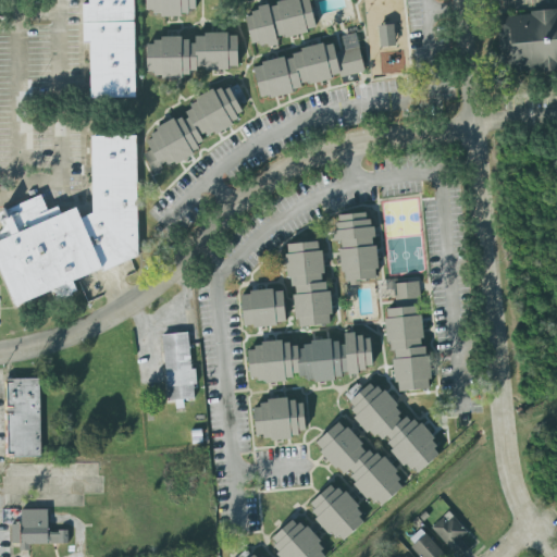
[(83,0),(83,42),(90,42),(91,98),(135,98),(133,0),(83,0)]
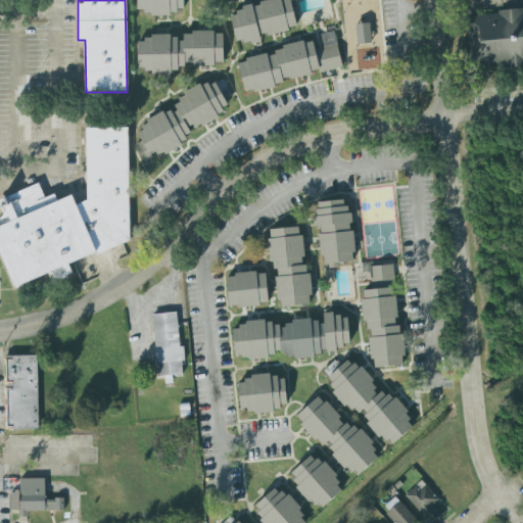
[(183,14),(183,0),(136,0),(137,15),(183,14)]
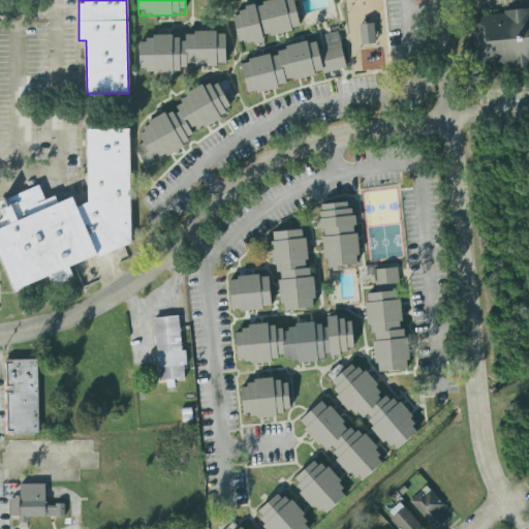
[(294,0),(277,0),(231,8),(238,44),(302,33),(294,0)]
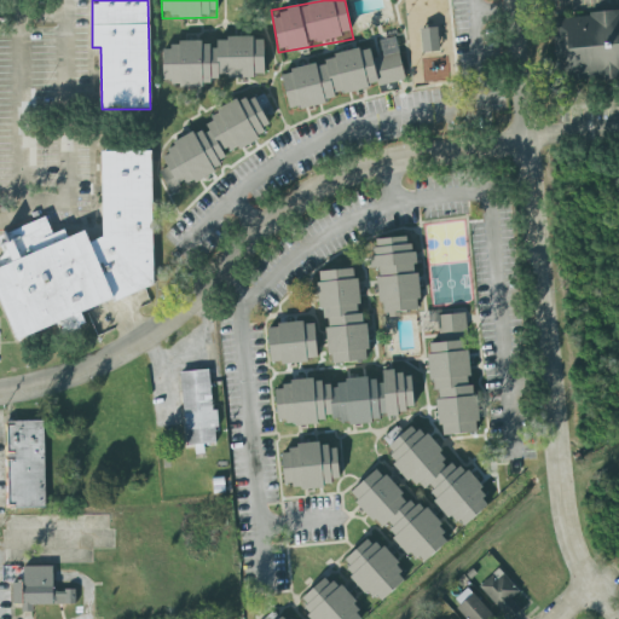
[(618,11),(551,16),(556,81),(618,76),(618,11)]
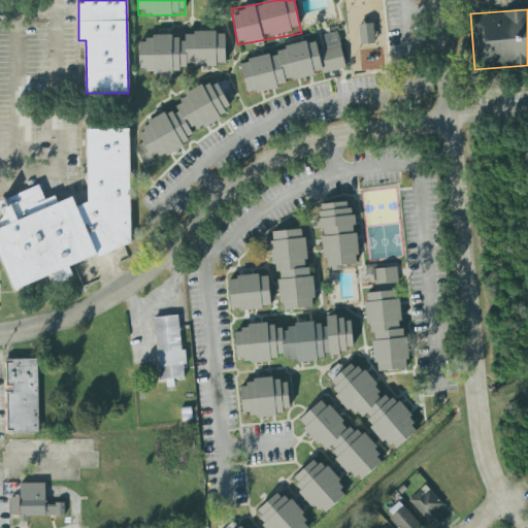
[(359,25),(372,23),(374,43),(360,45),(359,25)]
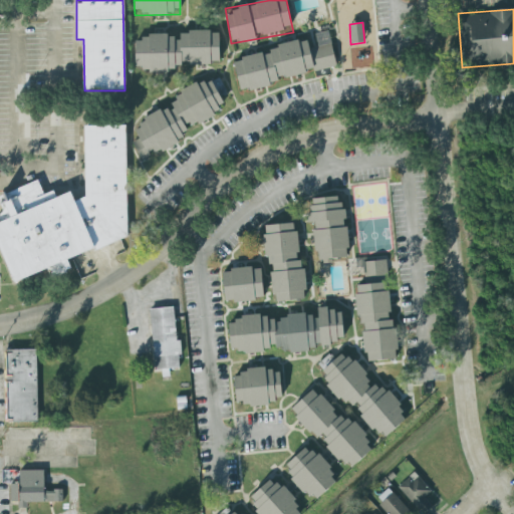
[(176,71),(176,63),(219,63),(219,30),(180,30),(180,33),(144,33),(144,41),(134,41),(135,71),(176,71)]
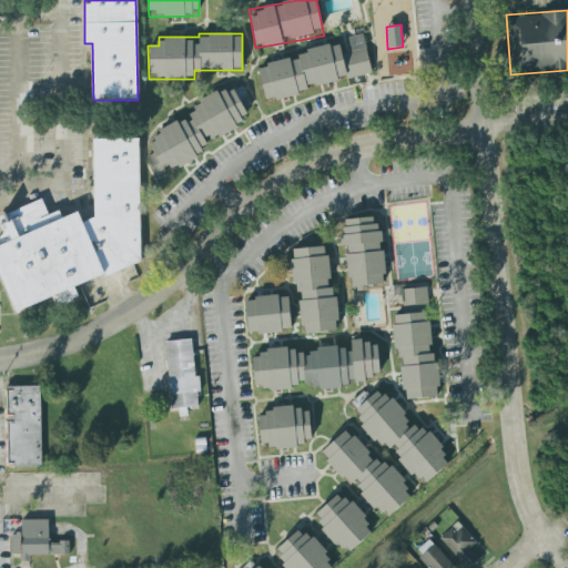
[(373,77),(363,33),(345,37),(347,43),(256,62),(264,100),(373,77)]
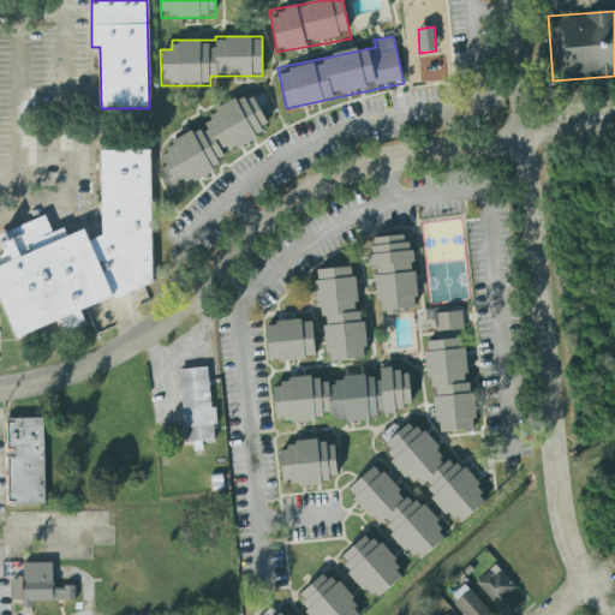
[(225,153),(269,132),(261,115),(270,112),(261,89),(208,114),(213,123),(160,148),(169,166),(159,171),(168,191),(228,162),(225,153)]
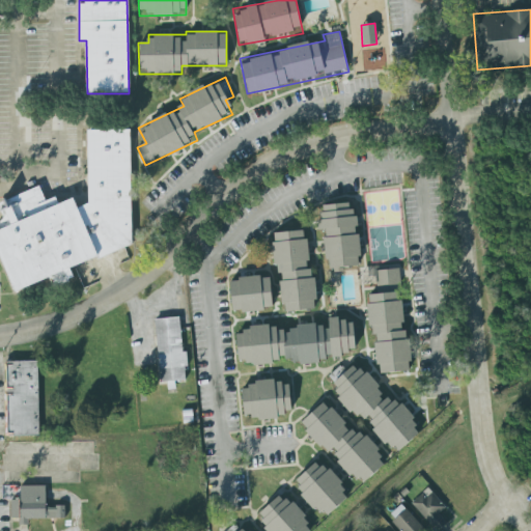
[(131,246),(130,130),(88,130),(89,204),(77,208),(74,199),(60,203),(57,203),(55,197),(44,201),(39,188),(2,200),(3,217),(6,227),(0,229),(0,259),(10,290),(131,246)]
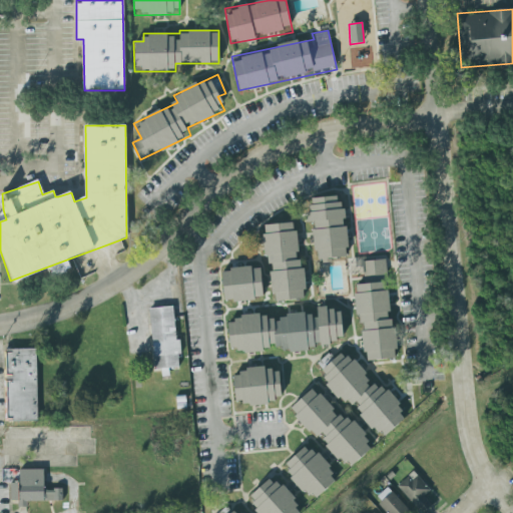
[(349,258),(343,195),(308,198),(310,222),(312,222),(315,261),(349,258)]
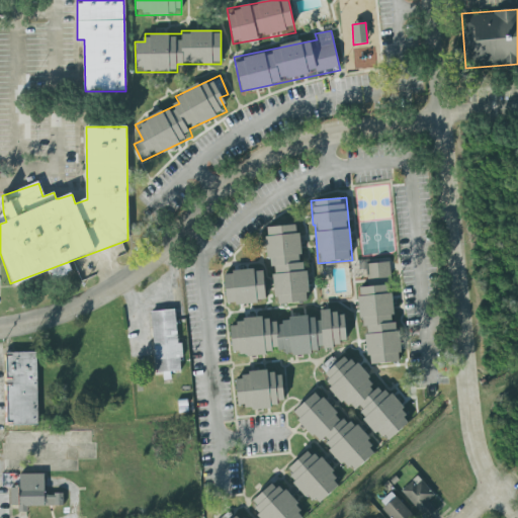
[(267,227),(273,305),(307,301),(300,225),(267,227)]
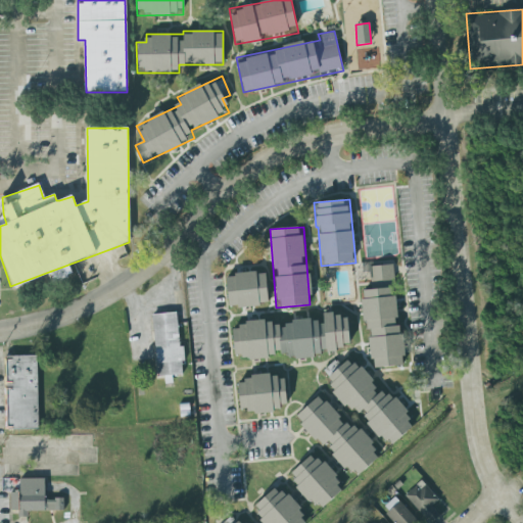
[(393,264),(370,267),(372,288),(362,290),(370,368),(402,365),(393,264)]
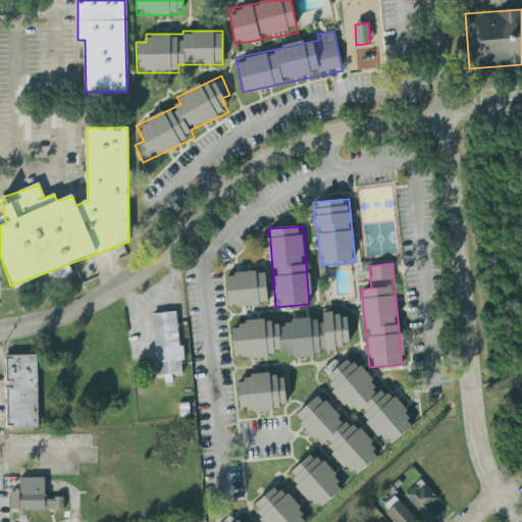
[(227,307),(267,305),(265,271),(225,272),(227,307)]
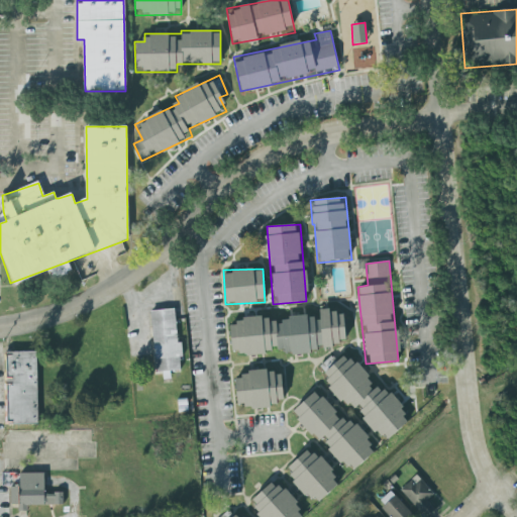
[(149,311),(156,373),(183,370),(176,308),(149,311)]
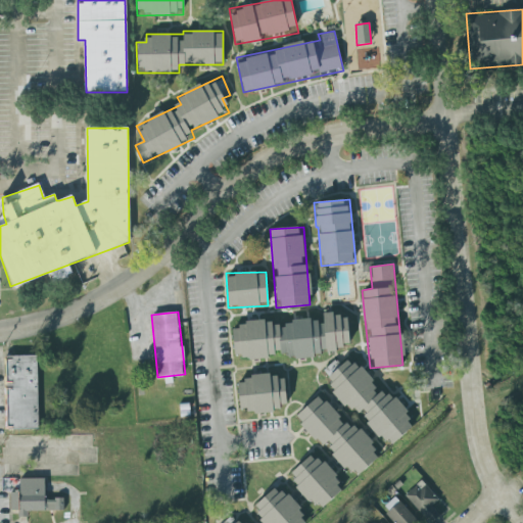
[(232,327),(236,361),(352,348),(348,314),(323,316),(323,318),(232,327)]
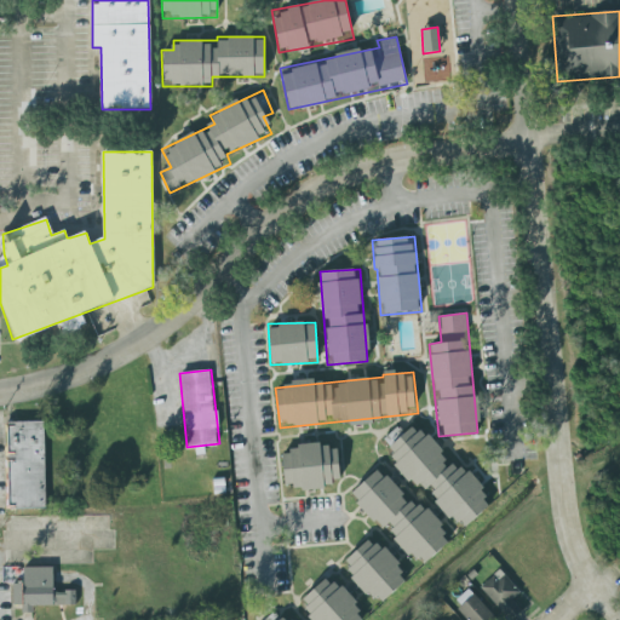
[(45,420),(4,420),(5,509),(45,509),(45,420)]
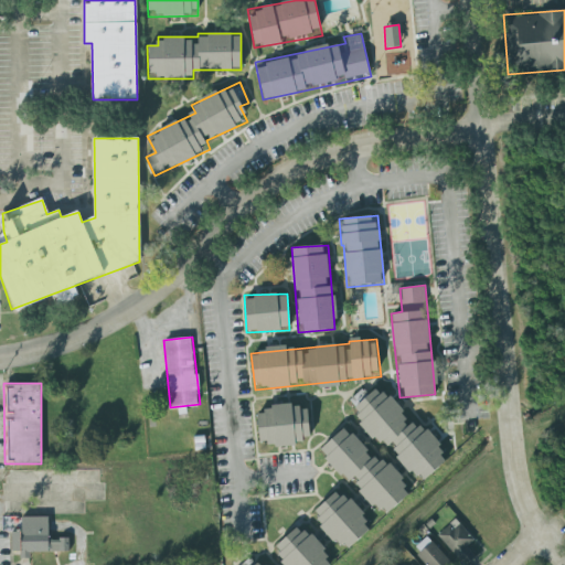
[(382,383),(366,397),(361,391),(347,404),(417,484),(447,458),(382,383)]
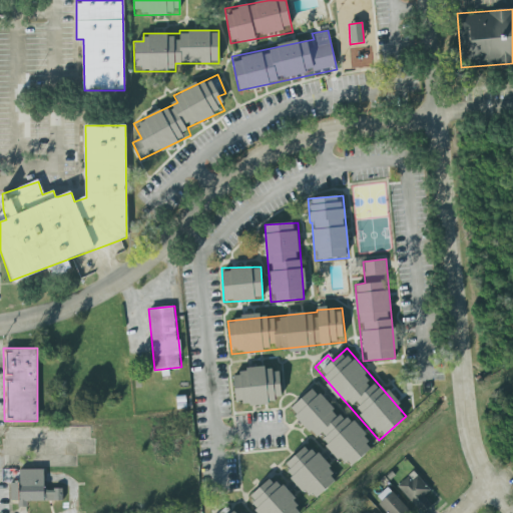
[(282,402),(279,367),(233,371),(235,406),(282,402)]
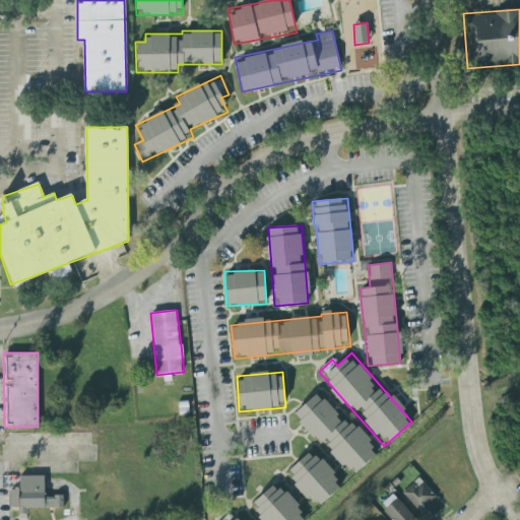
[(350,477),(377,453),(320,390),(294,413),(350,477)]
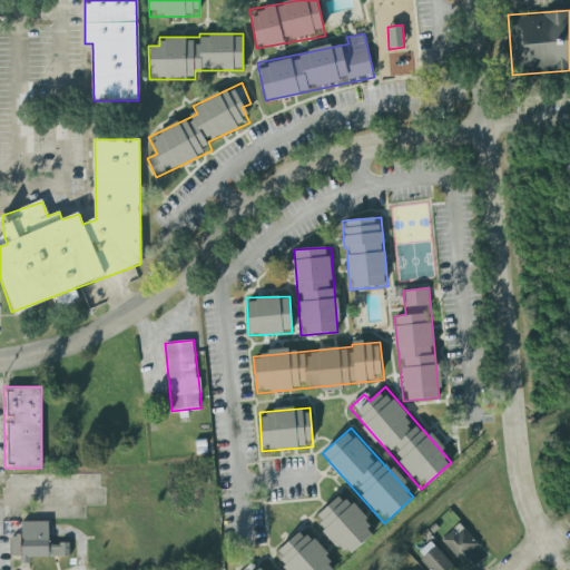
[(342,492),(312,520),(346,557),(376,529),(342,492)]
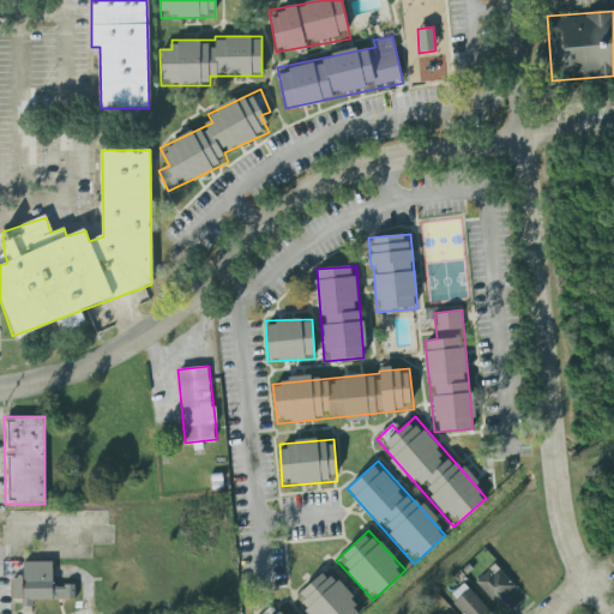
[(74,585),(52,585),(52,561),(23,561),(23,575),(11,575),(12,602),(76,601),(74,585)]
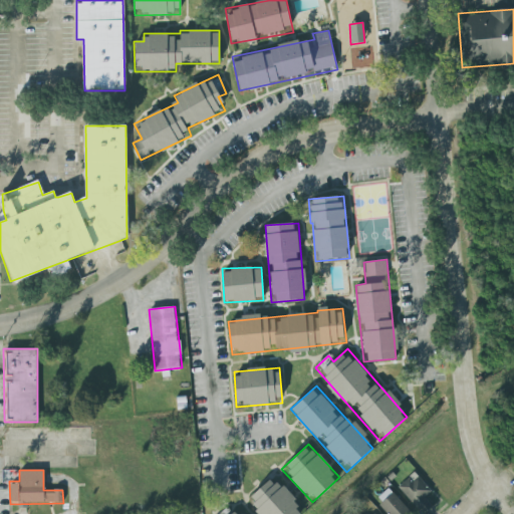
[(424,498),(431,492),(414,473),(398,487),(422,513),(431,506),(424,498)]
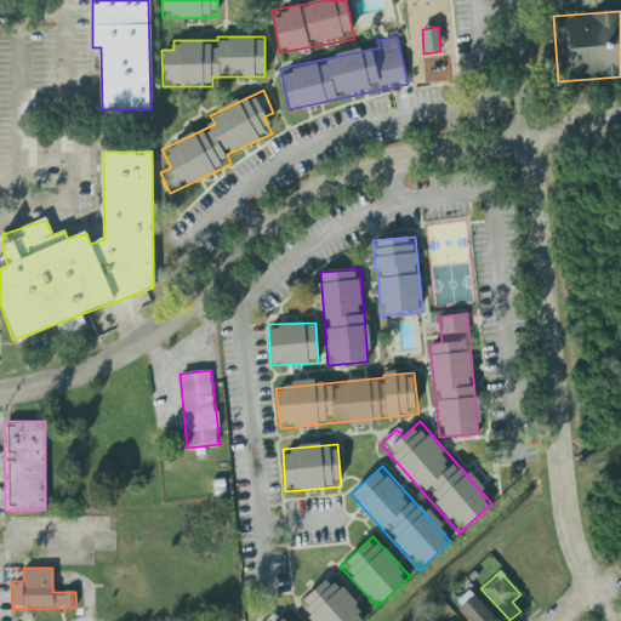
[(312,620),(362,620),(368,616),(330,575),(297,604),(312,620)]
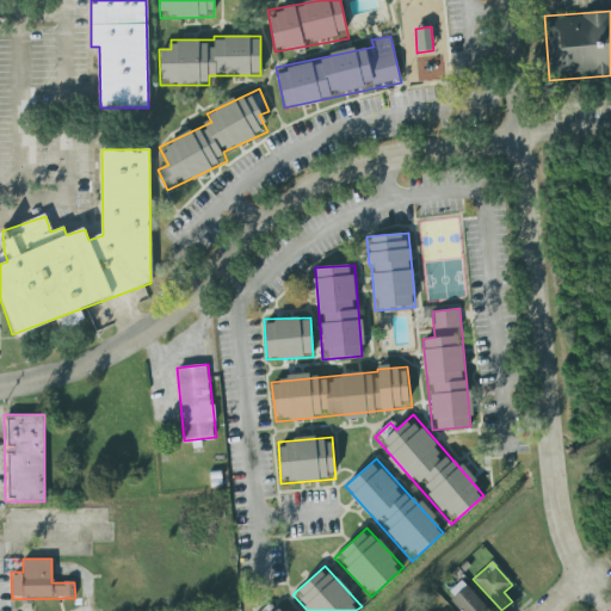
[(488,610),(463,580),(446,593),(460,610),(488,610)]
